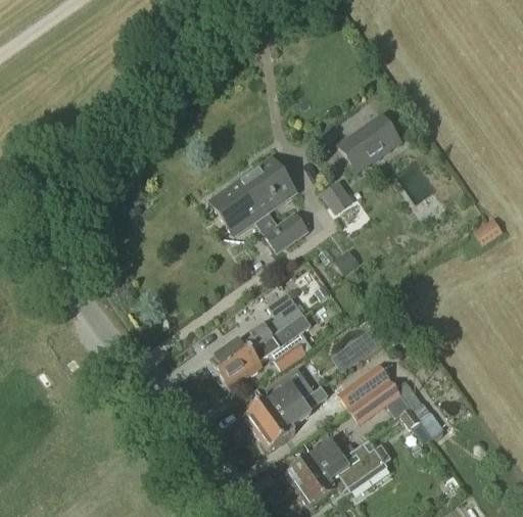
[(355,174),(400,142),(381,113),(336,144),(355,174)]
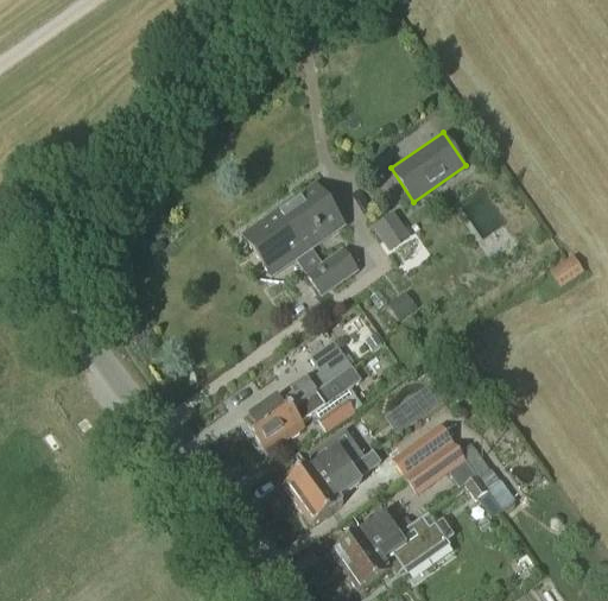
[(322,264),(310,247),(344,223),(316,183),(244,234),(271,274),(298,255),(309,272),(308,273),(321,293),(356,269),(343,248),(322,264)]
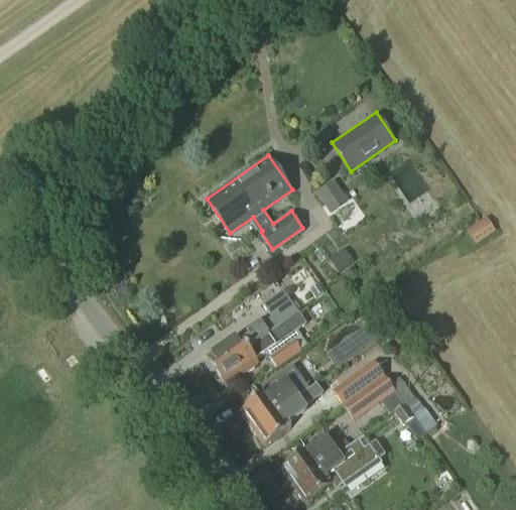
[(330,209),(346,198),(334,181),(318,193),(330,209)]
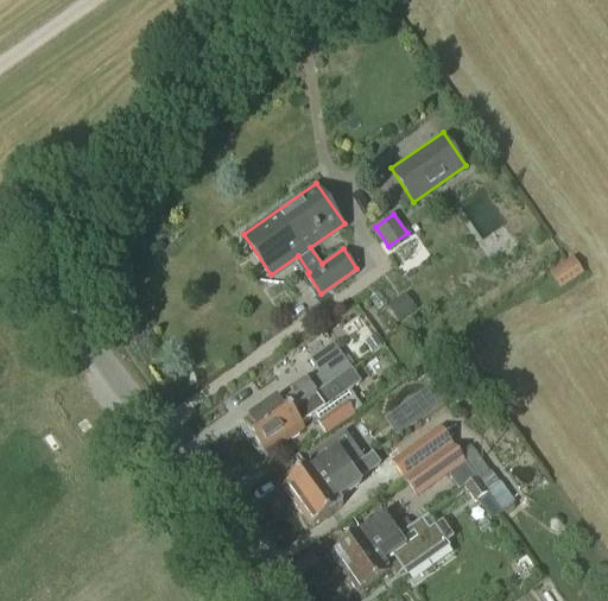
[(572,253),(549,269),(559,285),(583,270),(572,253)]
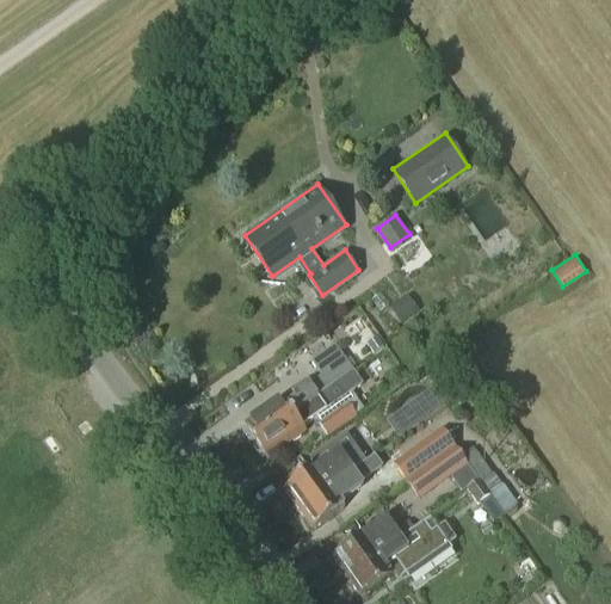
[(401,320),(418,307),(407,291),(389,304),(401,320)]
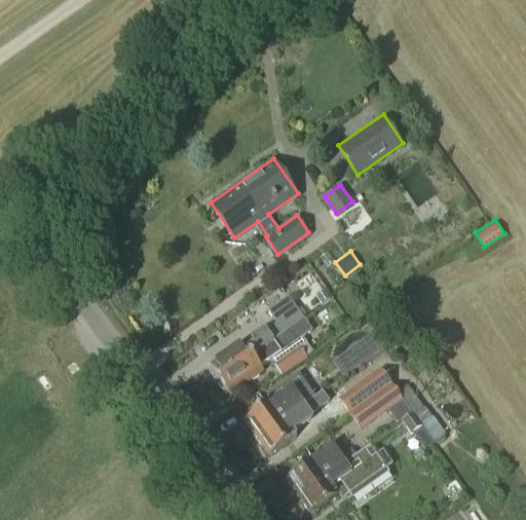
[(324,286),(315,292),(322,301),(330,295),(324,286)]
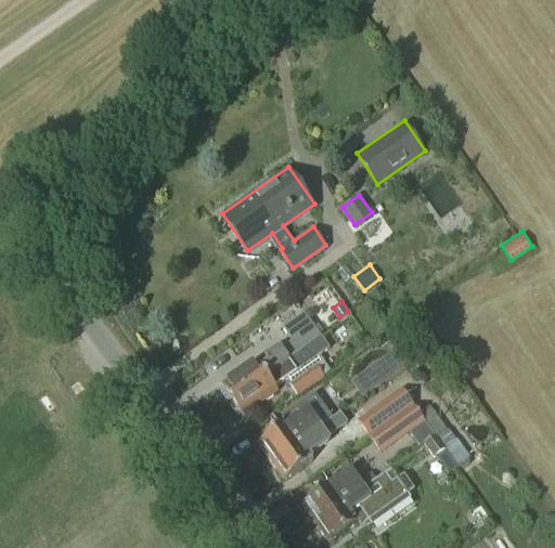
[(233,396),(318,336),(322,333),(306,310),(284,325),(293,338),(268,355),(265,351),(256,356),(257,359),(255,360),(252,360),(245,364),(244,367),(242,368),(241,366),(235,370),(236,373),(222,381),(233,396)]
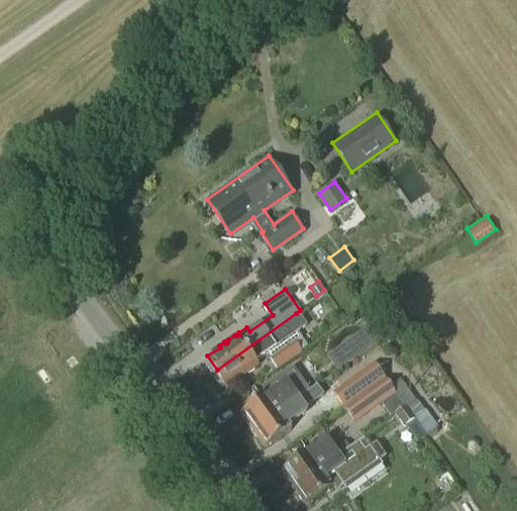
[(247,371),(256,365),(255,363),(259,361),(255,358),(291,333),(289,330),(302,321),(296,313),(217,370),(226,383),(238,375),(239,376),(245,372),(244,371),(246,369),(247,371)]
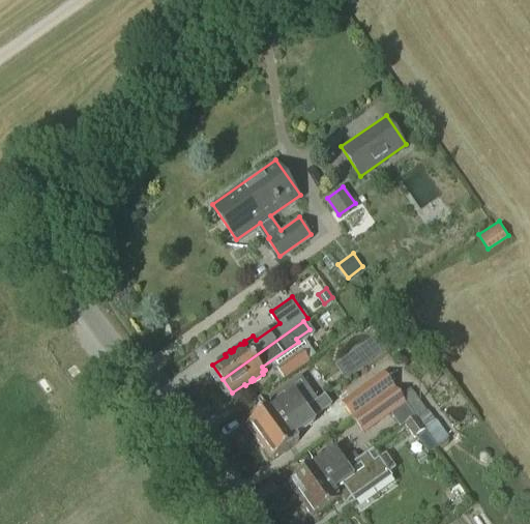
[(350,372),(373,354),(363,341),(340,358),(350,372)]
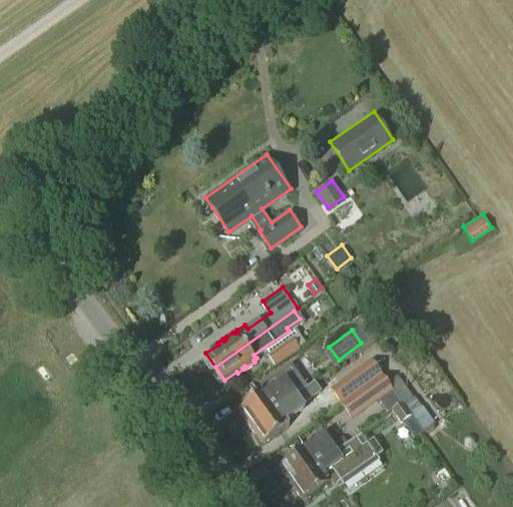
[(275,363),(299,346),(292,336),(268,353),(275,363)]
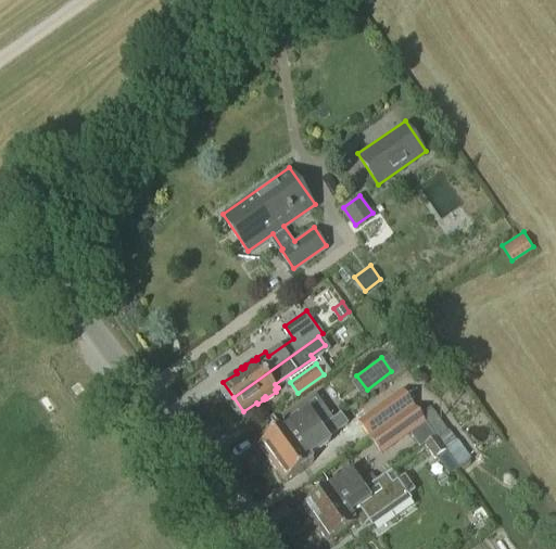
[(404,386),(359,419),(370,434),(415,401),(404,386)]
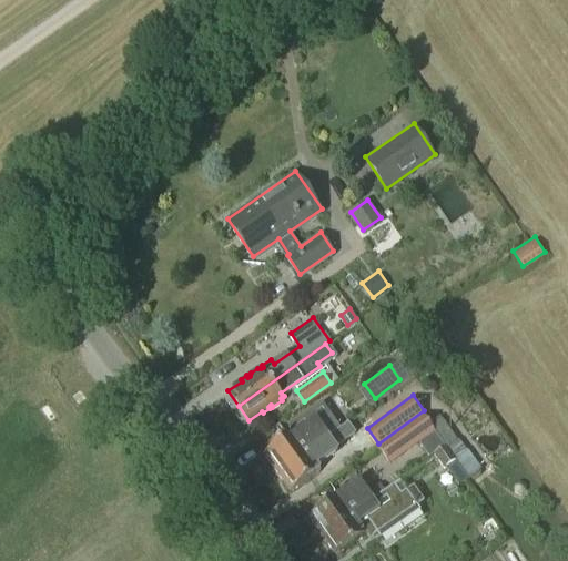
[(424,410),(378,444),(389,459),(435,426),(424,410)]
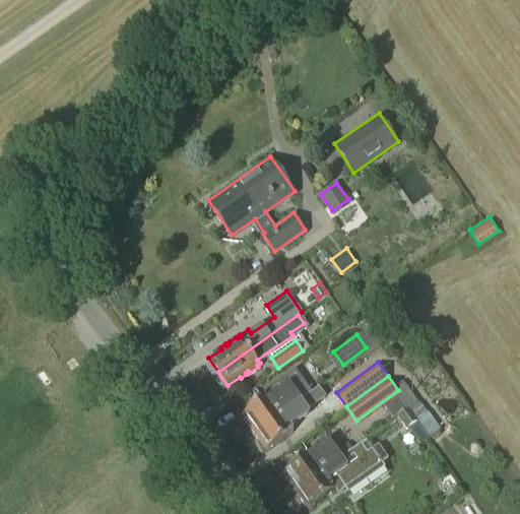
[(418,400),(402,379),(394,384),(408,404),(430,434),(440,426),(419,399),(418,400)]
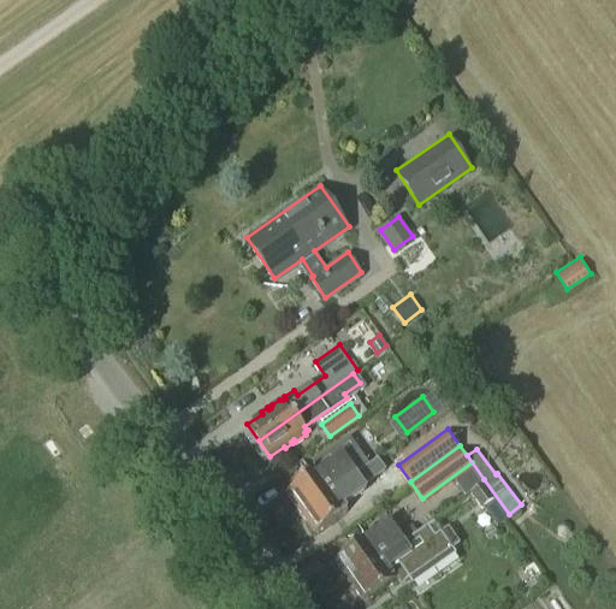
[(290,489),(288,491),(296,502),(298,500),(303,508),(355,471),(342,451),(320,467),(319,466),(289,486),(290,489)]
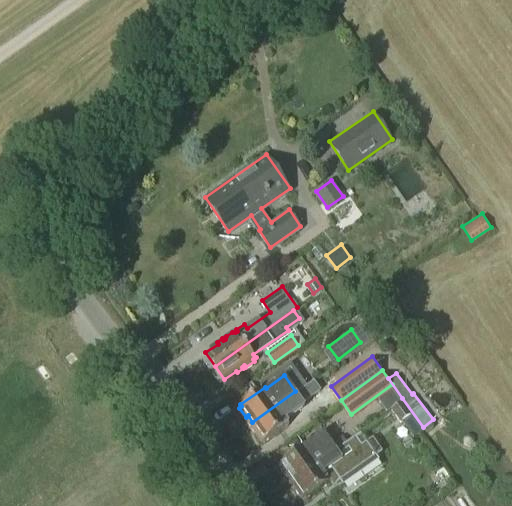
[(295,391),(252,422),(256,428),(254,429),(261,438),(263,437),(264,439),(289,421),(286,418),(305,405),(302,400),(320,387),(314,378),(295,391)]
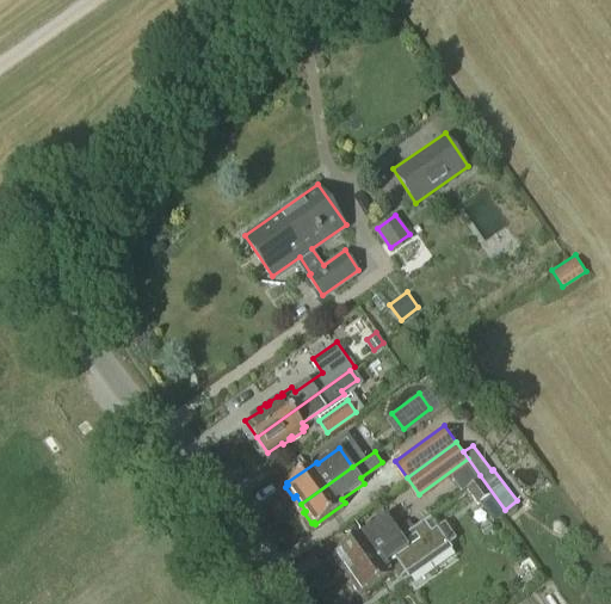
[(505,510),(480,475),(467,486),(477,500),(479,499),(493,518),(505,510)]
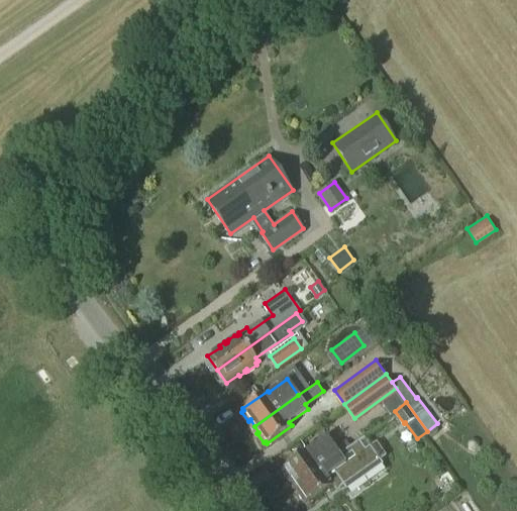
[(291,477),(296,484),(339,452),(326,435),(283,466),(285,468),(284,471),(288,478),(291,477)]
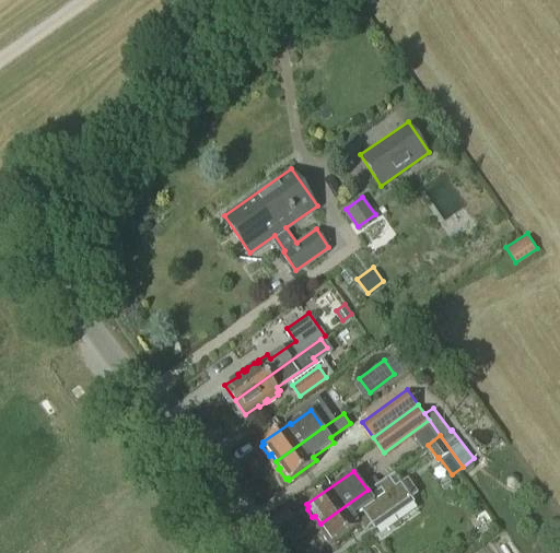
[(368,490),(321,524),(325,530),(324,532),(329,540),(331,540),(334,542),(360,524),(354,515),(358,512),(369,526),(418,490),(408,474),(396,483),(389,474),(368,490)]
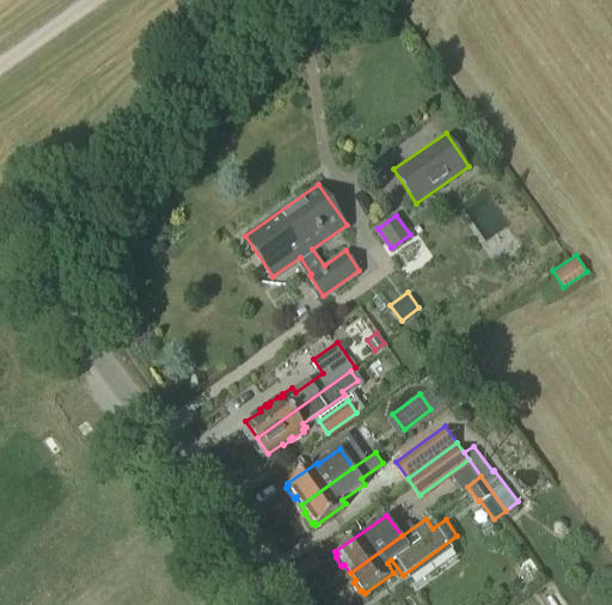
All buildings are outlined.
